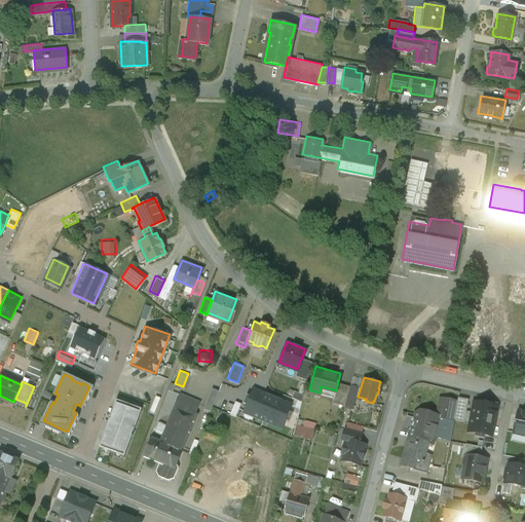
[(349,384),(342,382),(336,403),(344,405),(349,384)]
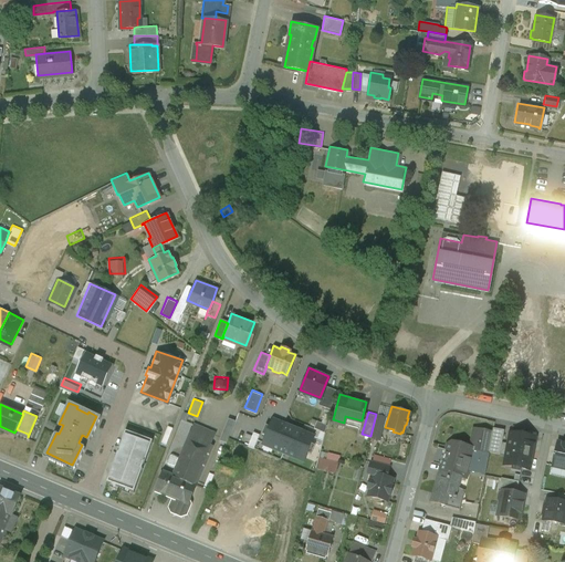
[(385,416),(376,414),(370,436),(379,438),(385,416)]
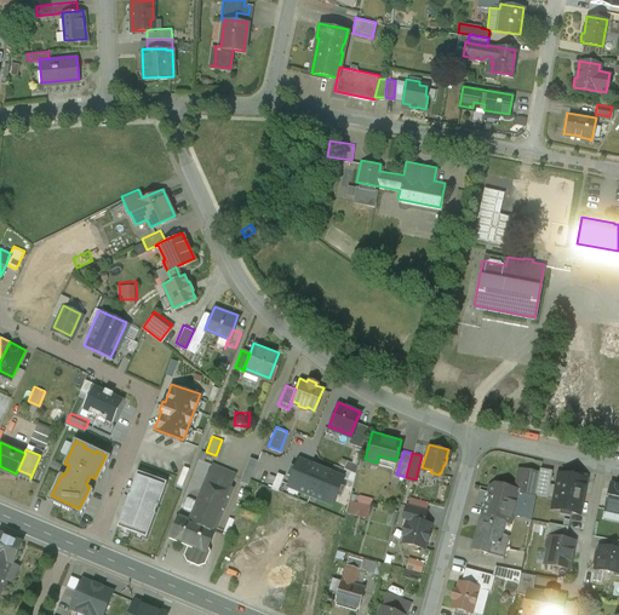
[(257,459),(250,457),(245,467),(252,470),(257,459)]
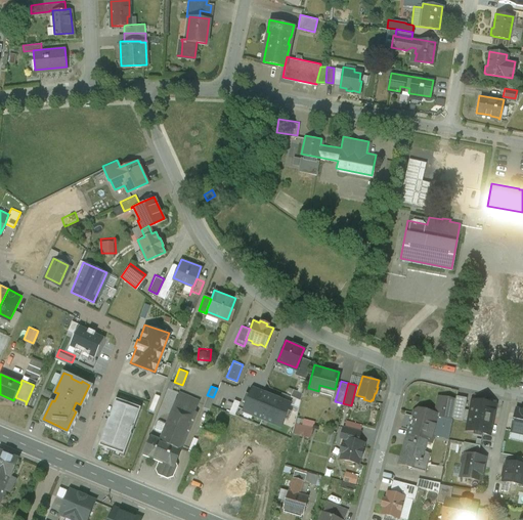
[(252,386),(243,409),(280,426),(291,402),(252,386)]
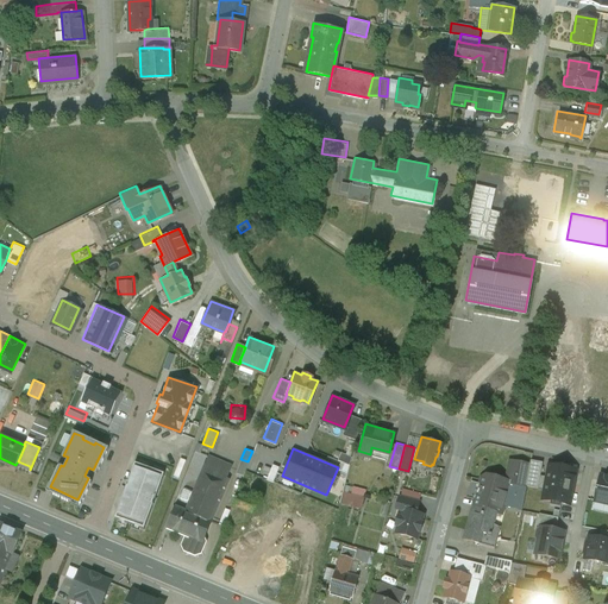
[(208,453),(193,490),(185,486),(182,486),(179,495),(180,497),(188,501),(185,509),(175,505),(167,524),(186,533),(182,542),(183,545),(187,546),(188,546),(194,548),(201,546),(204,539),(204,536),(202,536),(210,518),(226,479),(225,478),(231,463),(208,453)]
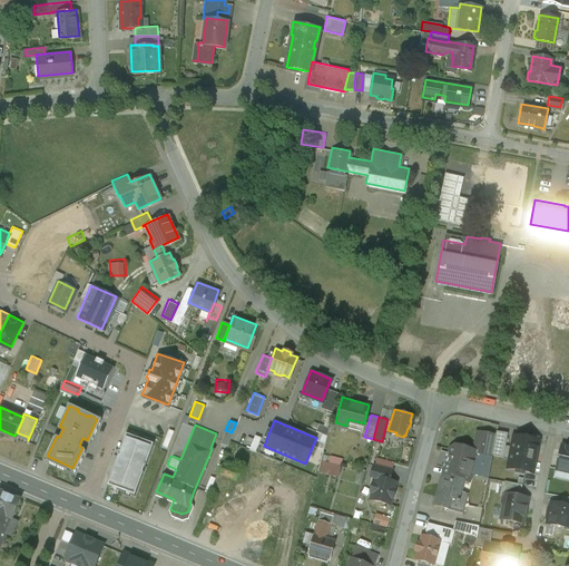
[(225,430),(221,442),(227,445),(232,432),(225,430)]
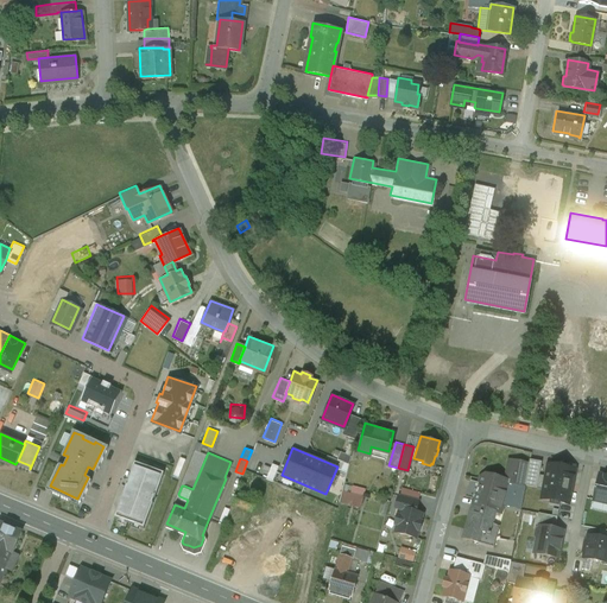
[(528,462),(516,459),(512,480),(524,483),(528,462)]
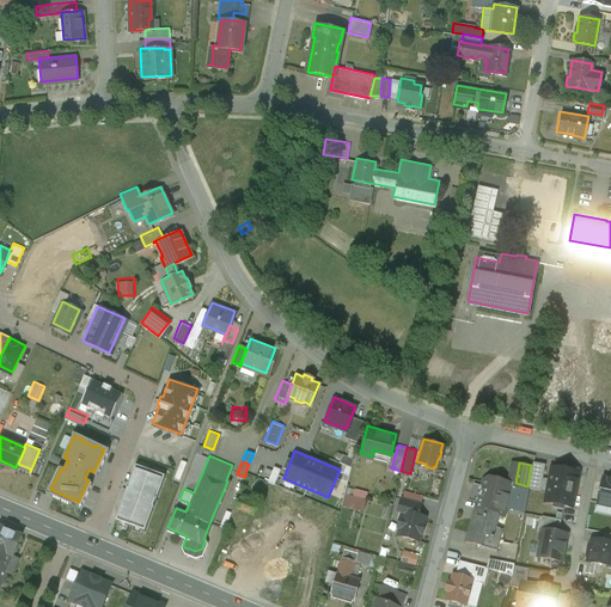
[(135,464),(115,519),(144,529),(164,474),(135,464)]
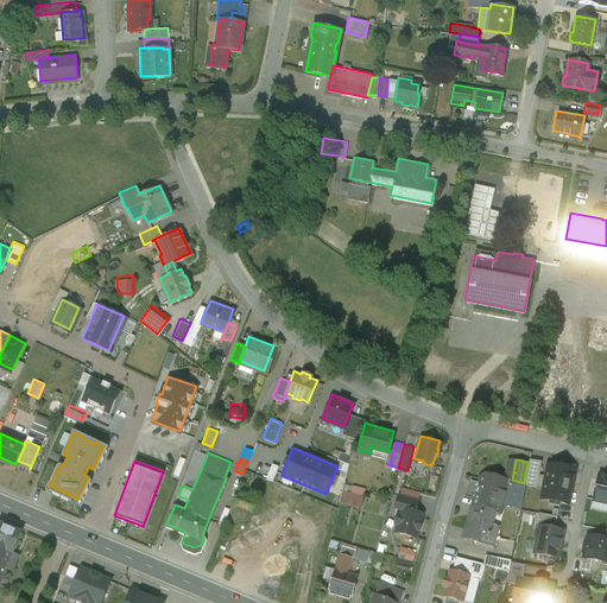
[(569,468),(547,464),(541,493),(564,496),(569,468)]
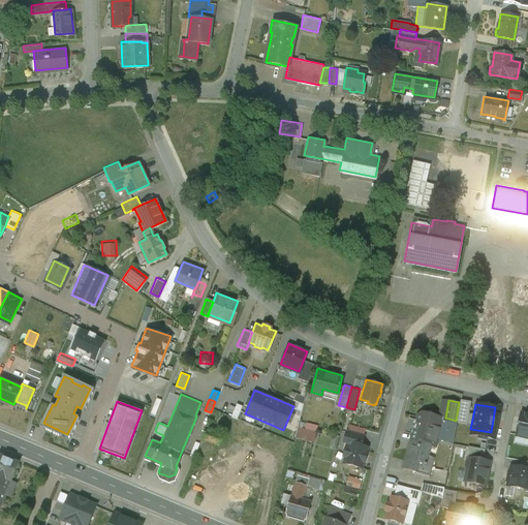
[(442,417),(422,411),(416,413),(410,437),(434,444),(442,417)]
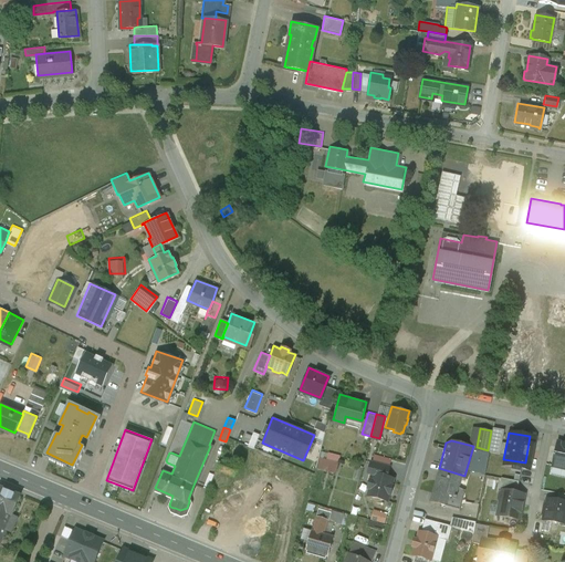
[(564,441),(557,440),(552,464),(564,466),(564,441)]
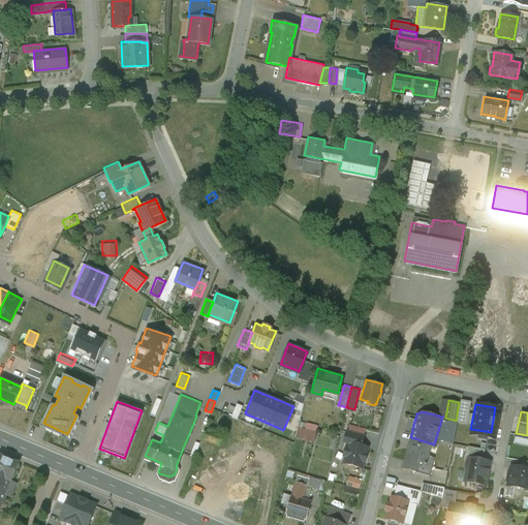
[(316,425),(299,420),(294,435),(312,440),(316,425)]
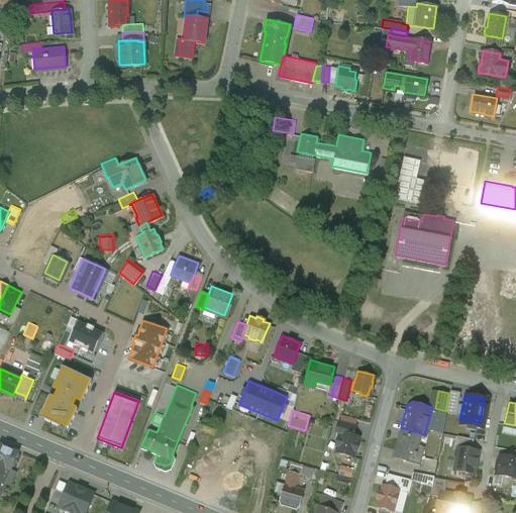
[(424,434),(401,427),(393,455),(406,459),(405,460),(418,465),(421,453),(414,451),(419,433),(424,435),(424,434)]
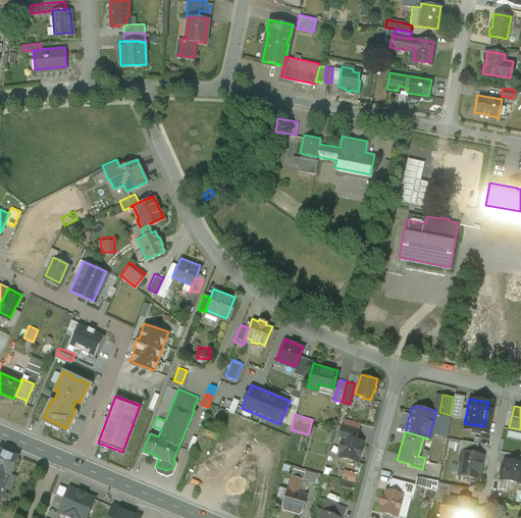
[(362,439),(344,434),(342,442),(341,441),(339,448),(341,449),(339,455),(356,460),(358,454),(359,454),(359,453),(358,453),(360,447),(361,448),(361,447),(360,446),(362,439)]
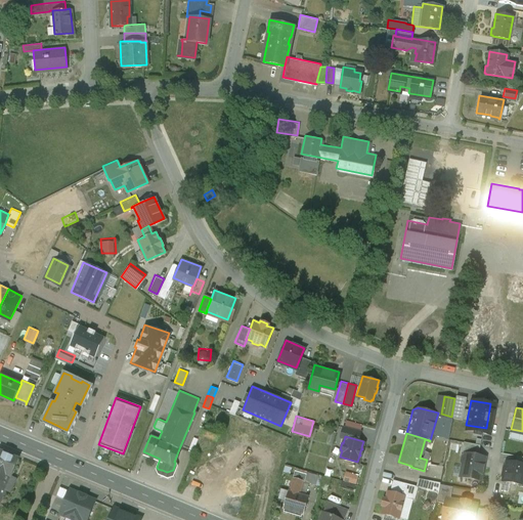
[(479,443),(463,440),(461,449),(464,450),(464,451),(477,455),(479,443)]
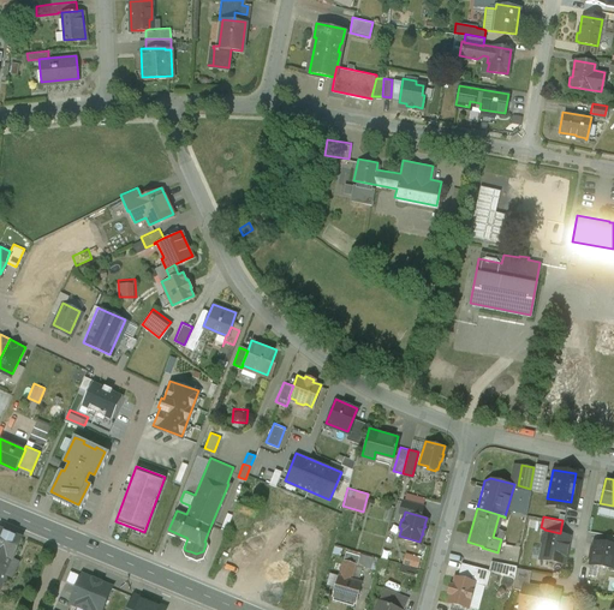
[(0,585),(21,536),(0,526),(0,585)]
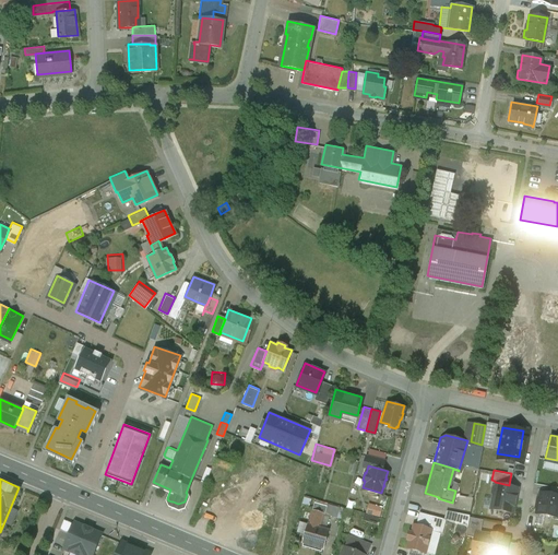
[(509,485),(495,482),(494,485),(491,486),(491,491),(493,493),(490,507),(512,511),(517,486),(509,485)]
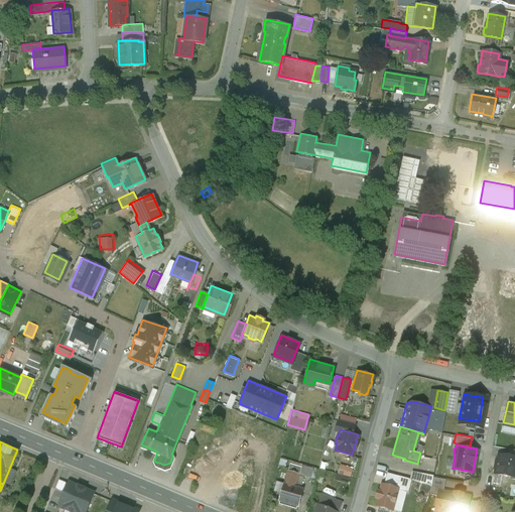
[(514,456),(507,455),(498,453),(496,459),(495,459),(494,466),(495,466),(494,472),(514,476),(514,475),(514,456)]
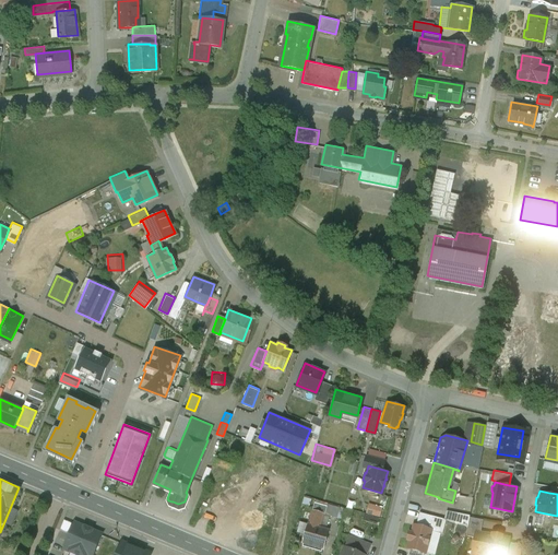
[(369,499),(365,517),(379,521),(384,504),(369,499)]
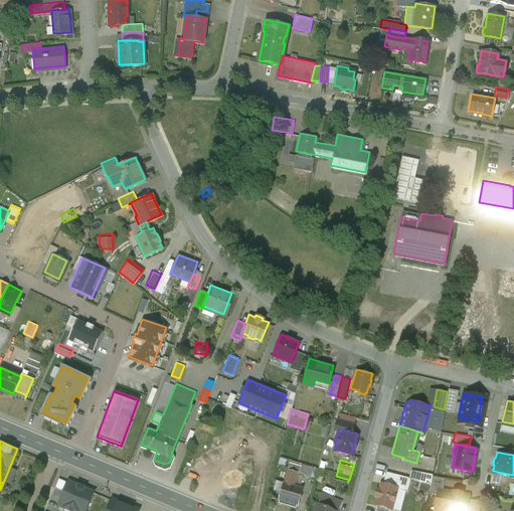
[(301,464),(289,461),(287,468),(297,472),(298,472),(301,464)]
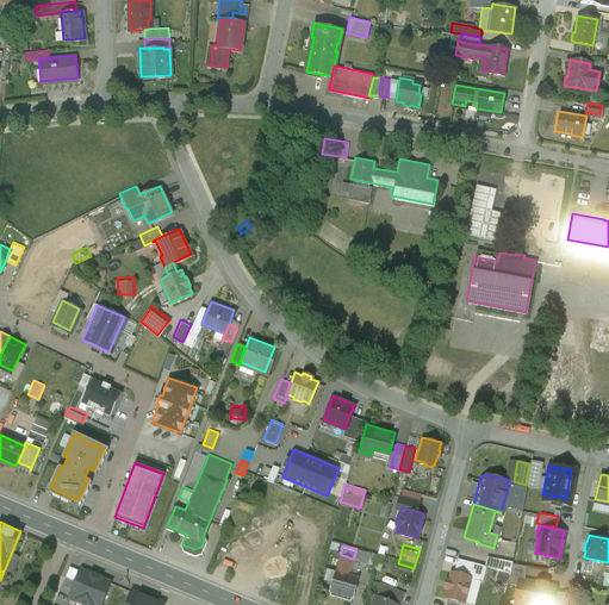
[(352,559),(340,555),(336,569),(348,572),(352,559)]
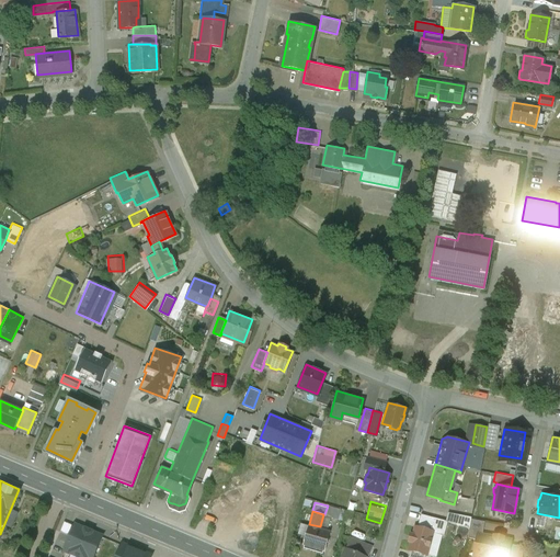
[(447,520),(420,512),(416,525),(431,530),(432,530),(432,531),(443,534),(447,520)]
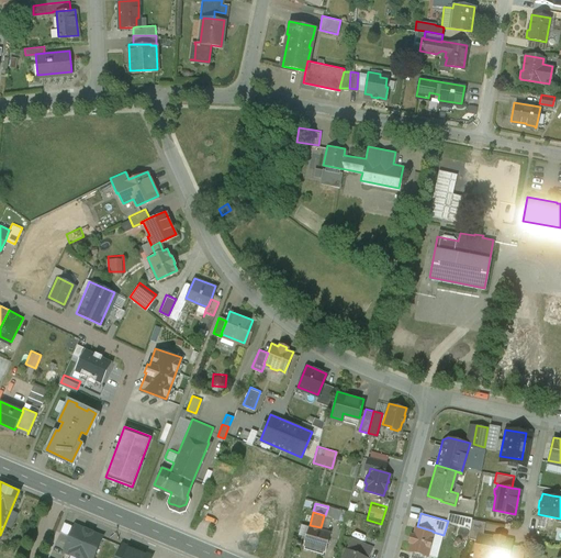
[(484,521),(471,519),(468,536),(475,538),(477,533),(482,534),(484,521)]
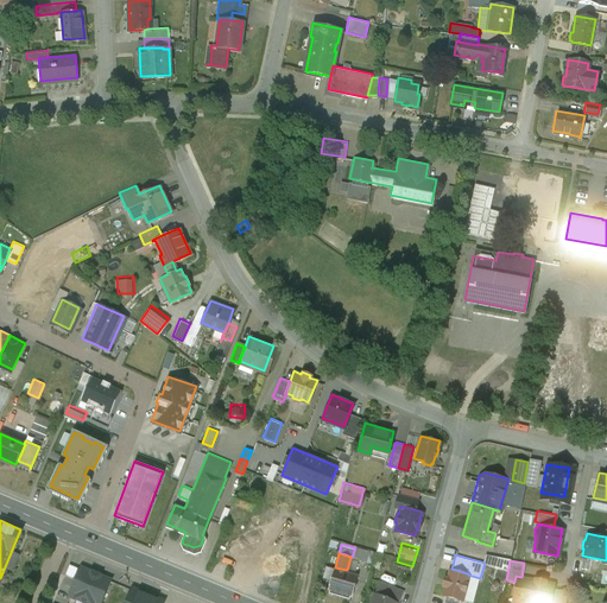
[(99,602),(109,578),(80,565),(68,594),(75,596),(90,602),(99,602)]
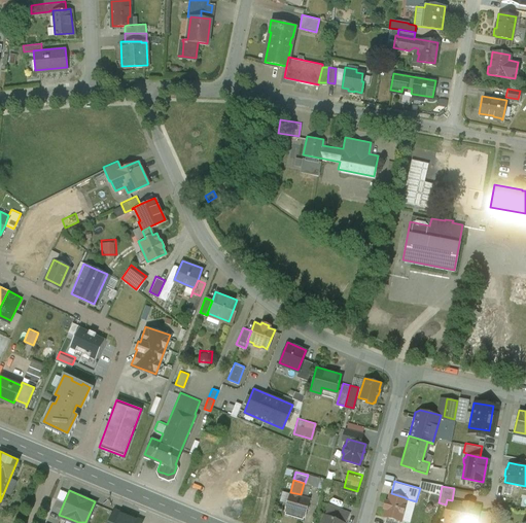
[(309,497),(301,495),(301,494),(290,492),(289,492),(284,510),(304,516),(309,497)]
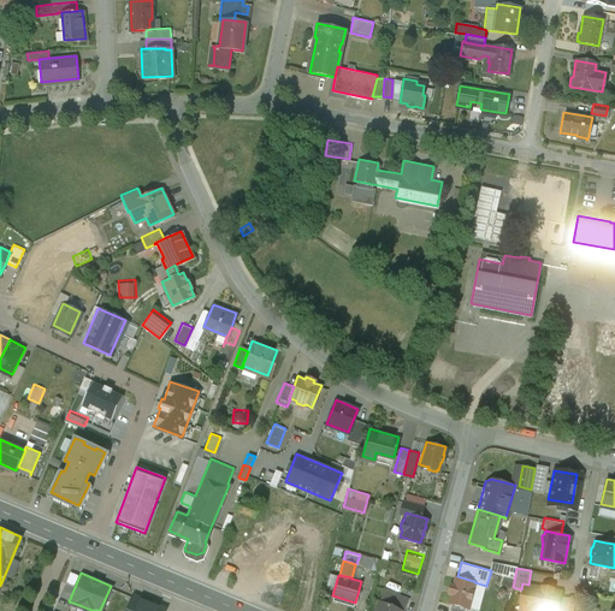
[(457,576),(456,576),(455,576),(455,577),(453,585),(451,585),(450,583),(450,585),(448,591),(448,592),(449,592),(450,592),(448,600),(448,601),(449,601),(467,606),(468,605),(474,582),(474,581),(473,581),(457,576)]
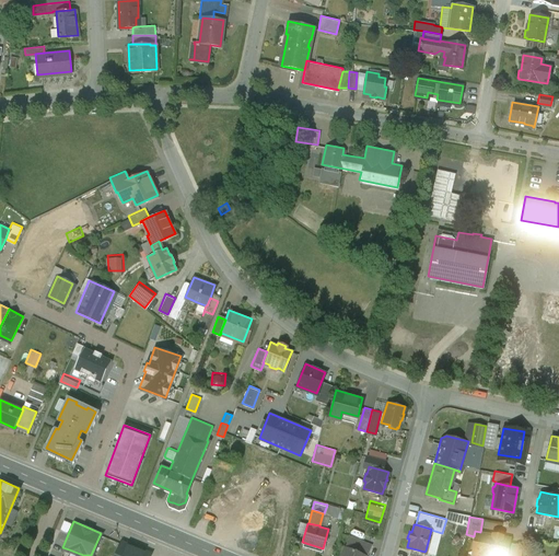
[(488,555),(492,534),(480,532),(475,531),(474,536),(472,548),(472,549),(473,549),(479,551),(477,555),(488,555)]
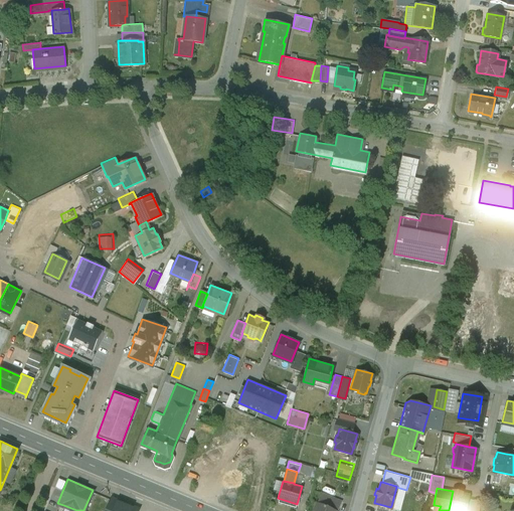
[(453,491),(449,510),(471,510),(474,499),(468,498),(469,494),(461,492),(462,491),(453,489),(453,491)]
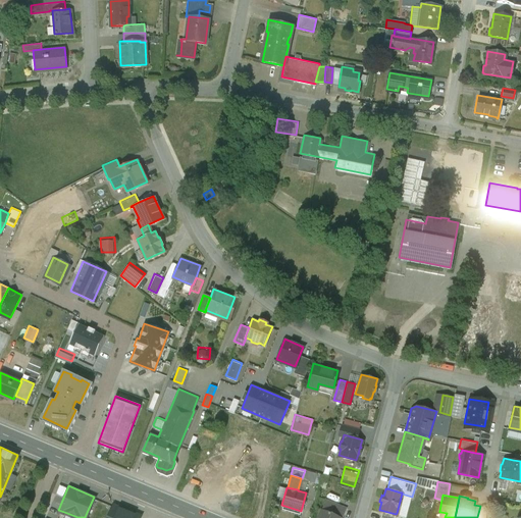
[(323,502),(321,508),(320,508),(316,517),(341,517),(346,506),(325,498),(324,500),(323,502)]
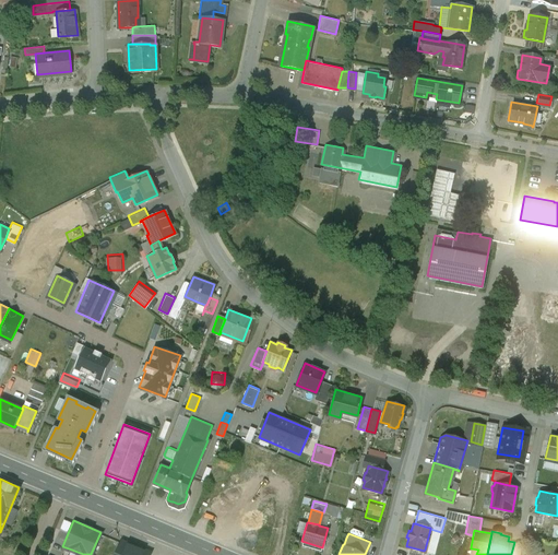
[(139,547),(121,541),(120,540),(114,554),(146,554),(147,553),(139,548),(139,547)]
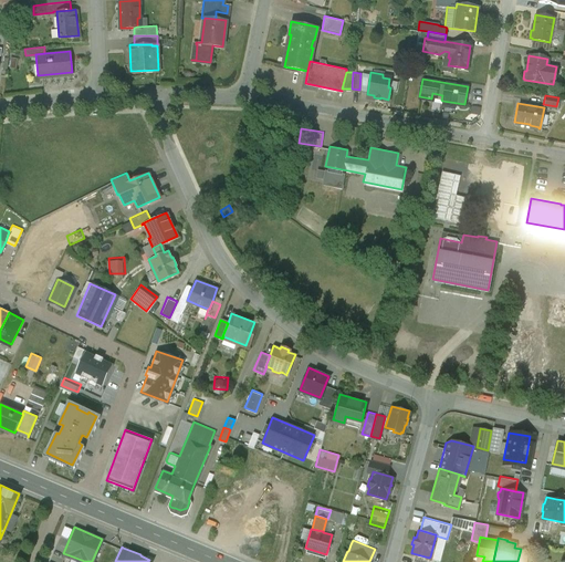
[(525,561),(529,550),(521,548),(521,549),(518,561),(525,561)]
